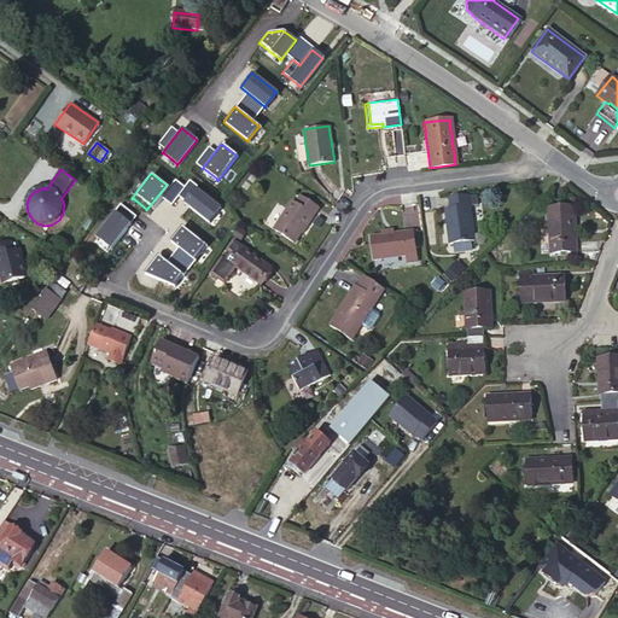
[(219,208),(194,188),(182,203),(208,223),(208,222),(207,222),(217,208),(219,209),(219,208)]
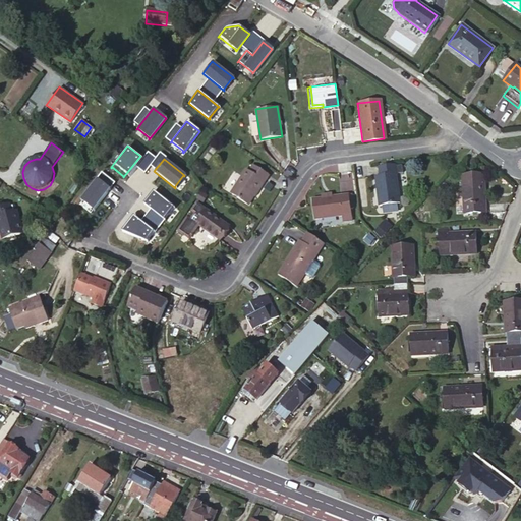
[(392,164),(377,166),(378,175),(372,176),(377,206),(397,203),(392,164)]
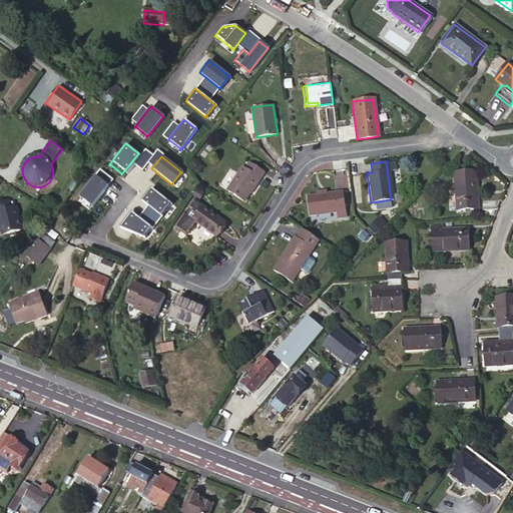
[(265,171),(250,162),(245,168),(243,167),(242,166),(226,189),(242,200),(250,189),(252,189),(265,171)]
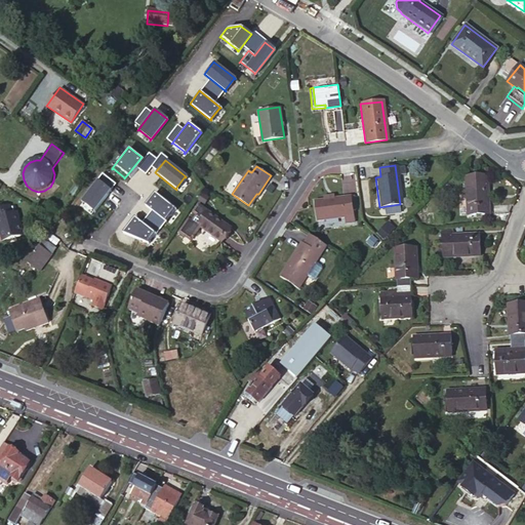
[(487,176),(467,176),(468,214),(488,213),(487,176)]
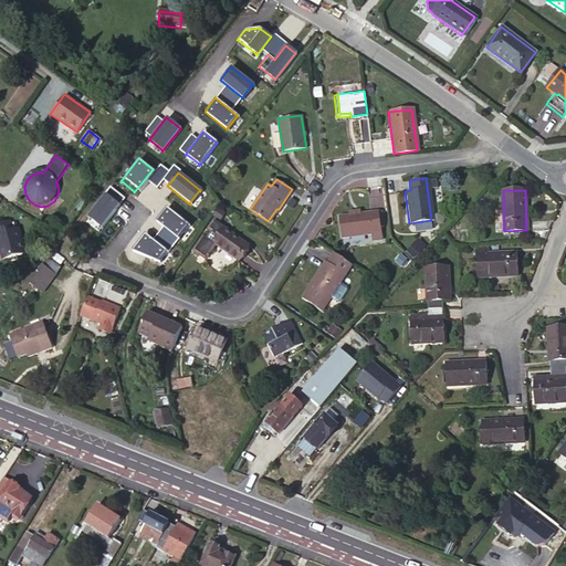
[(118,205),(104,194),(86,217),(87,216),(100,227),(100,228),(118,205)]
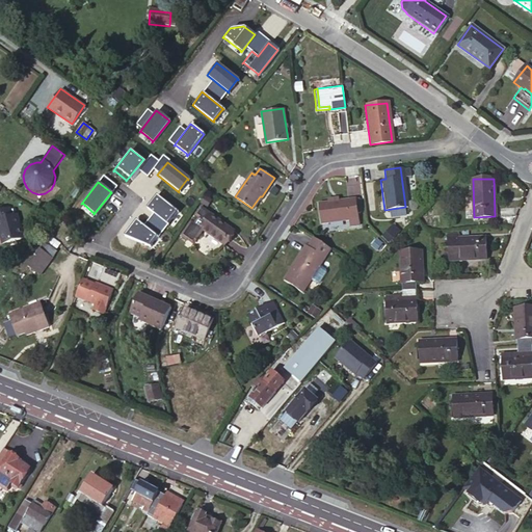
[(177,212),(156,194),(145,208),(167,224),(166,223),(176,212),(177,212)]
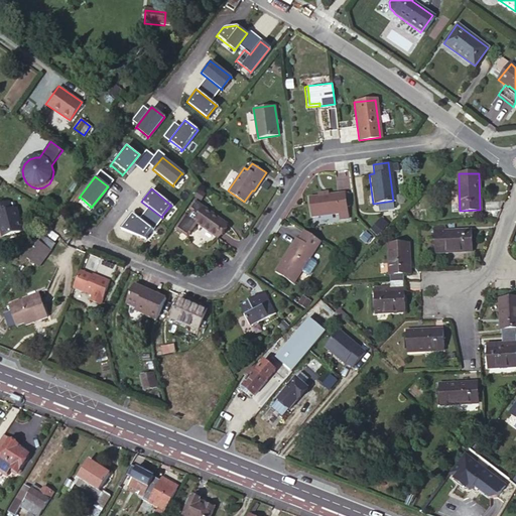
[(192,195),(199,200),(203,195),(197,189),(192,195)]
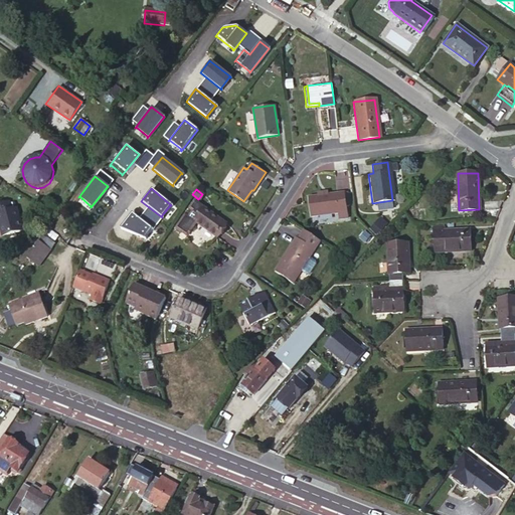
[(341,193),(326,195),(315,196),(307,197),(310,216),(336,213),(337,219),(345,217),(341,193)]
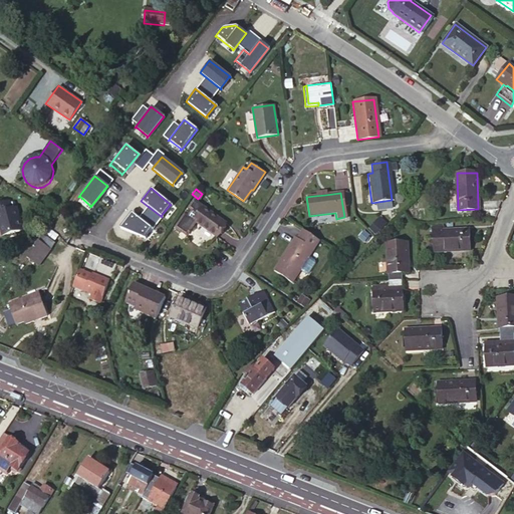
[(193,200),(188,208),(191,211),(187,217),(183,214),(174,228),(186,235),(195,222),(215,236),(225,223),(202,207),(193,200)]
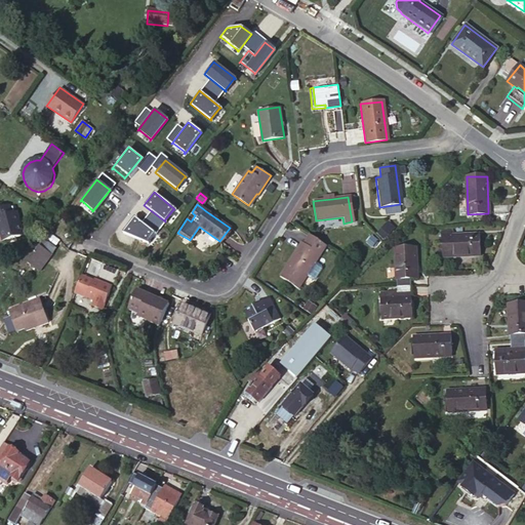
[(9,206),(0,208),(0,227),(4,240),(24,234),(17,212),(11,213),(9,206)]
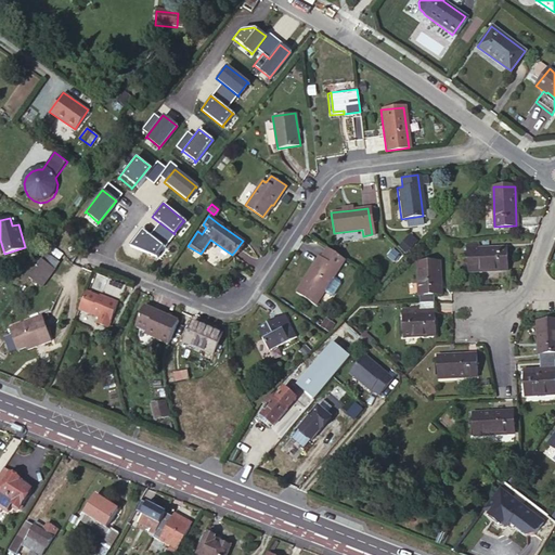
[(141,229),(127,246),(152,261),(151,260),(163,246),(163,247),(164,246),(141,229)]
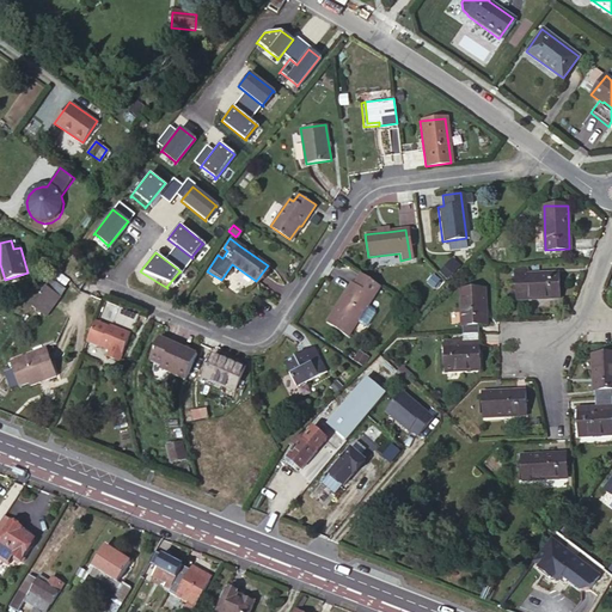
[(441,273),(448,280),(460,268),(453,259),(441,273)]
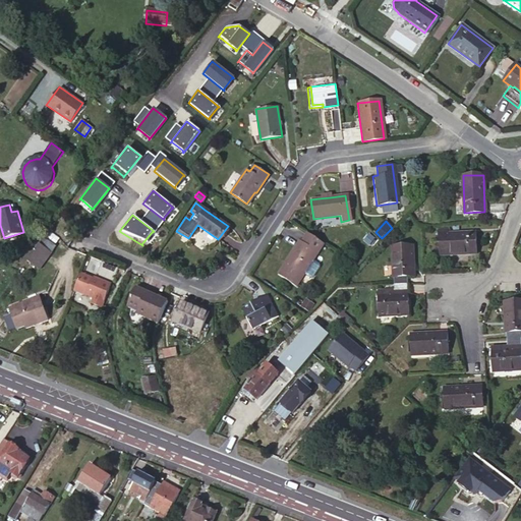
[(448,230),(438,230),(439,254),(476,252),(475,232),(449,233),(448,230)]
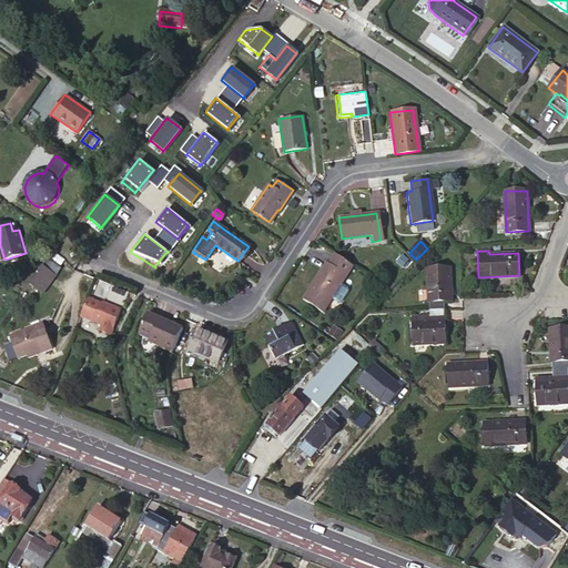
[(351,265),(333,253),(326,263),(325,262),(300,300),(320,314),(351,265)]
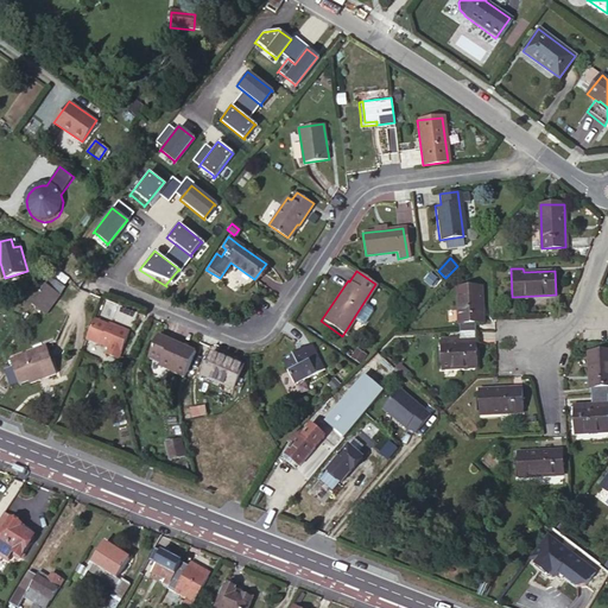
[(57,296),(44,287),(30,305),(44,315),(57,296)]
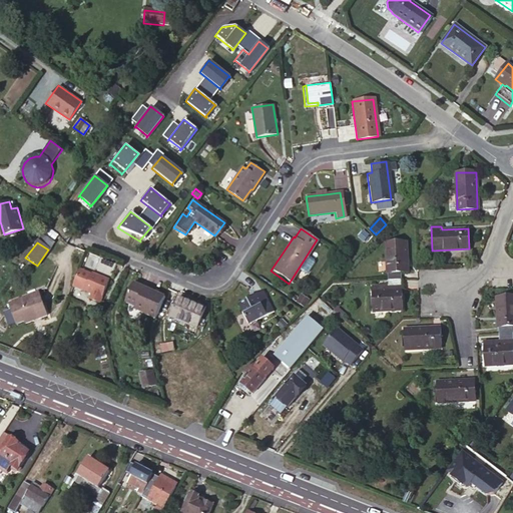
[(388,274),(388,280),(402,280),(402,273),(407,273),(405,242),(386,243),(387,275),(388,274)]
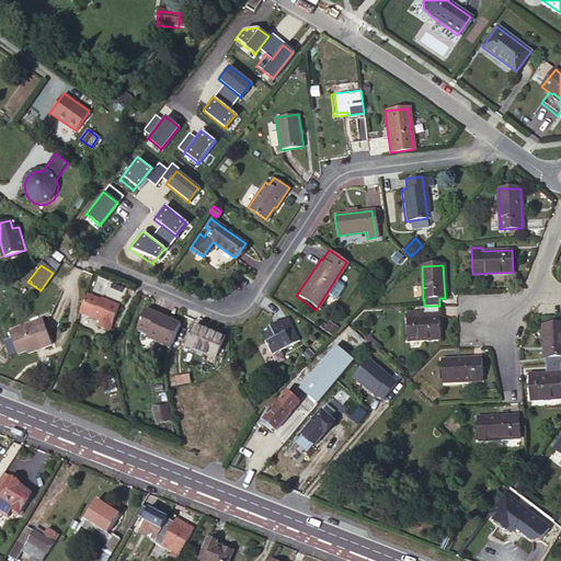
[(126,288),(107,281),(101,296),(119,304),(126,288)]
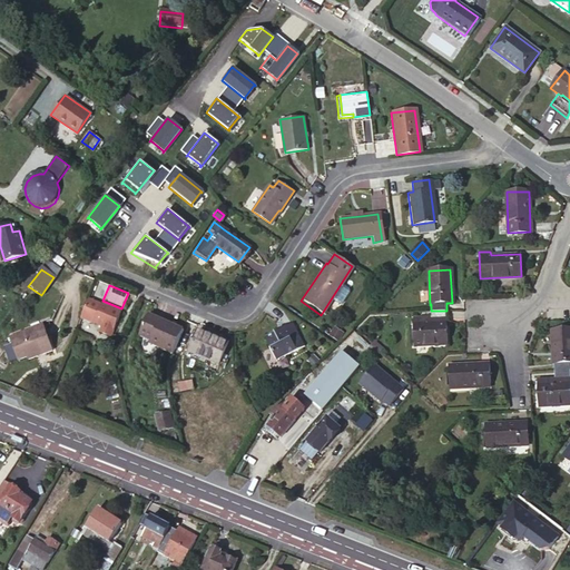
[(107,306),(88,298),(80,318),(90,322),(91,321),(107,327),(105,333),(111,335),(120,312),(107,305),(107,306)]
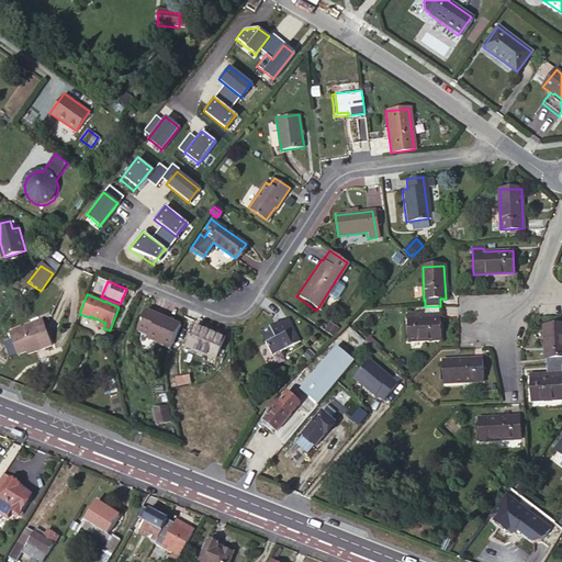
[(440,306),(425,306),(425,312),(414,313),(414,318),(407,319),(407,340),(440,339),(440,306)]
